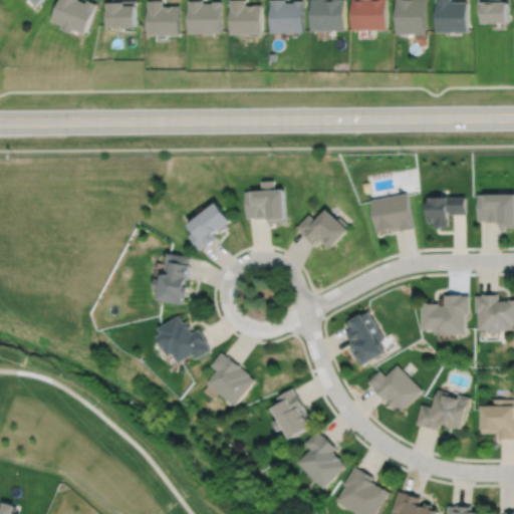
[(60,0),(53,19),(65,23),(63,27),(74,31),(75,27),(87,32),(98,2),(92,0),(88,0),(88,2),(83,0),(60,0)]
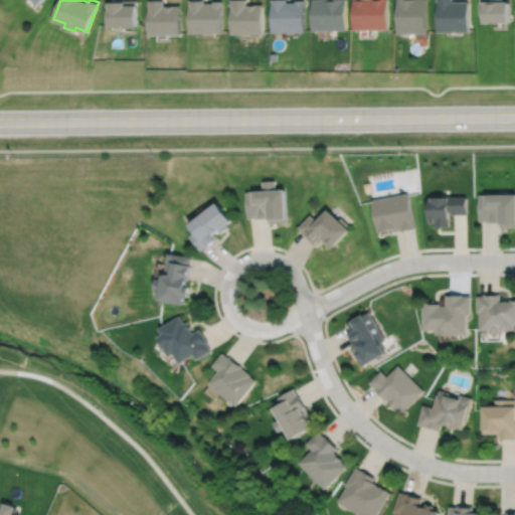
[(110,0),(111,25),(139,24),(139,3),(138,0),(110,0)]
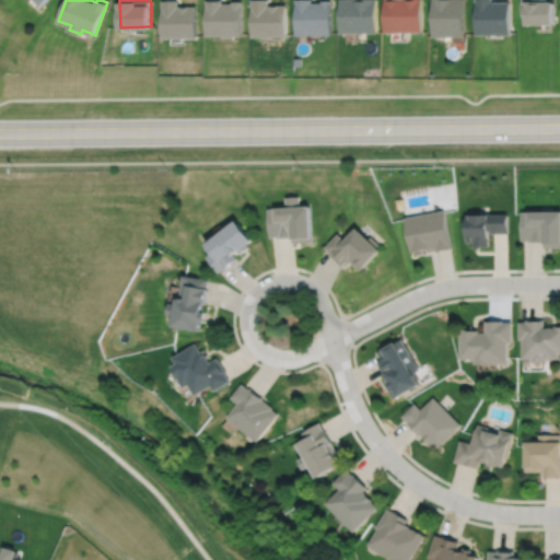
[(163,0),(164,37),(198,36),(198,4),(179,4),(179,0),(163,0)]
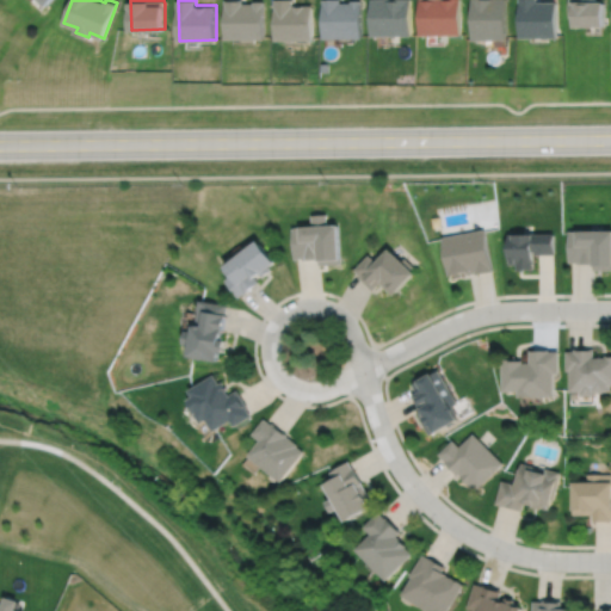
[(227,0),(227,38),(266,37),(266,0),(255,0),(255,2),(244,2),(244,0),(227,0)]
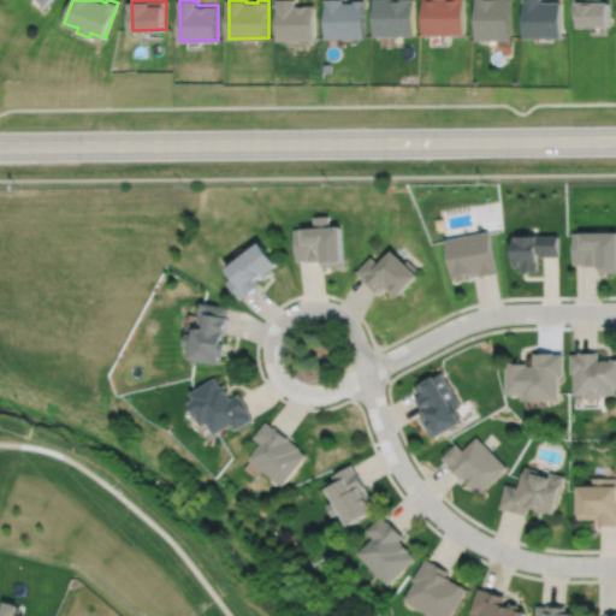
[(278,0),(279,40),(318,39),(317,4),(296,5),(296,0),(278,0)]
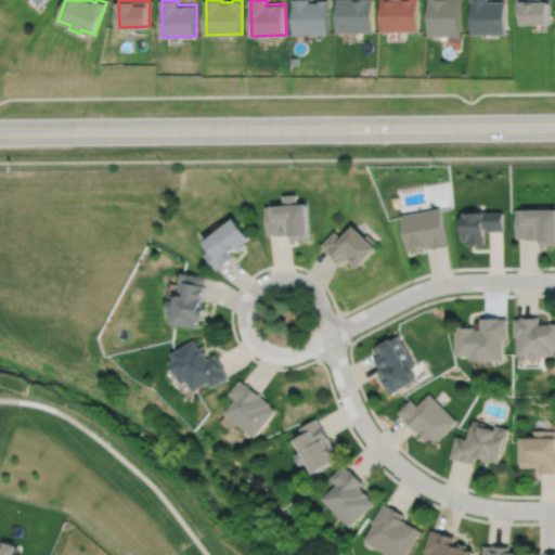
[(295,0),(295,34),(331,34),(331,0),(321,0),(321,1),(311,1),(311,0),(295,0)]
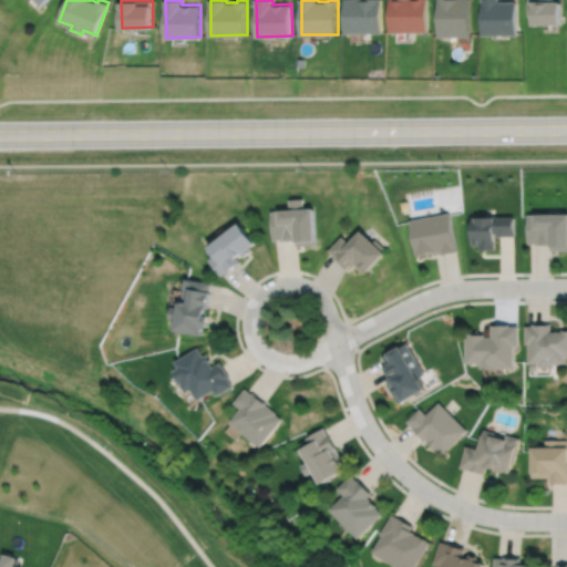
[(343,0),(343,32),(382,32),(382,0),(343,0)]
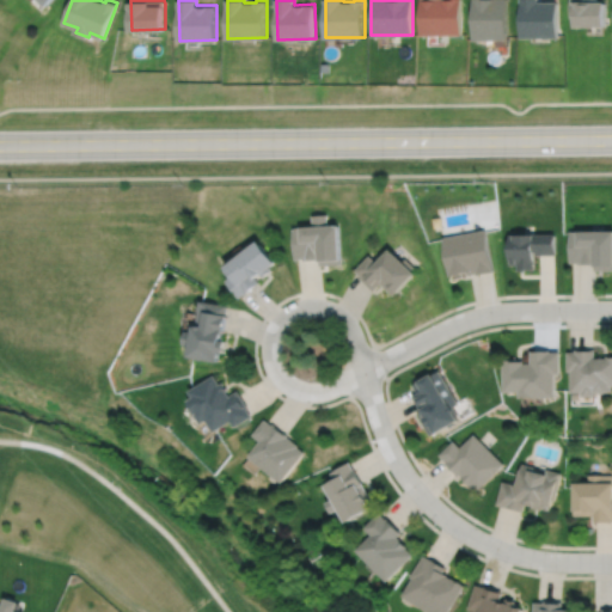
[(420,0),(420,34),(461,34),(461,0),(420,0)]
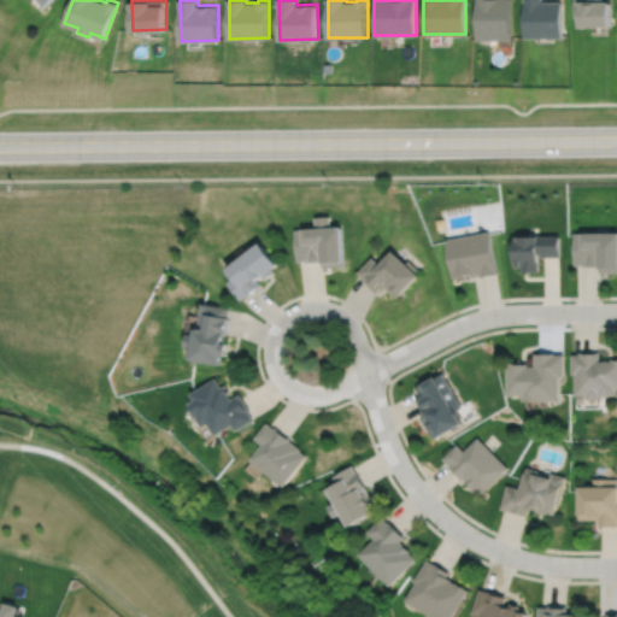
[(476,0),(477,39),(512,39),(511,0),(476,0)]
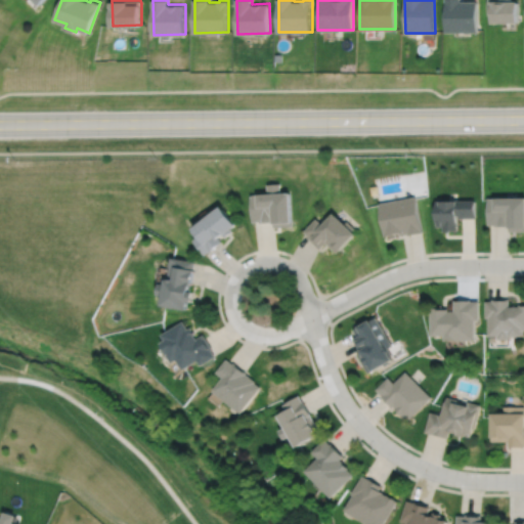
[(445,0),(445,32),(478,31),(478,0),(445,0)]
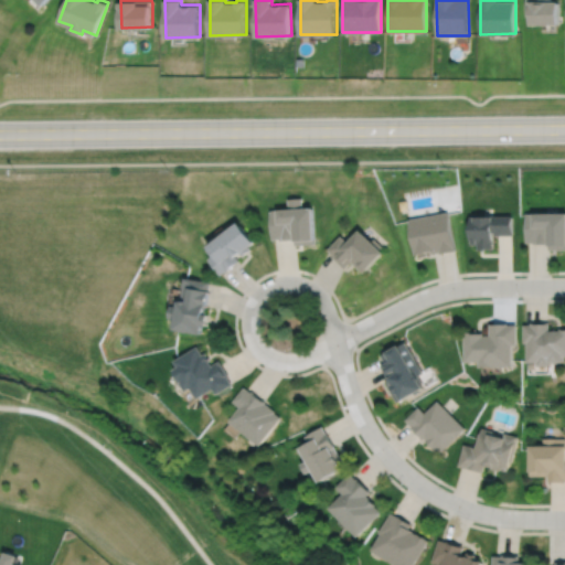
[(526,0),(526,14),(532,14),(532,23),(561,23),(560,0),(526,0)]
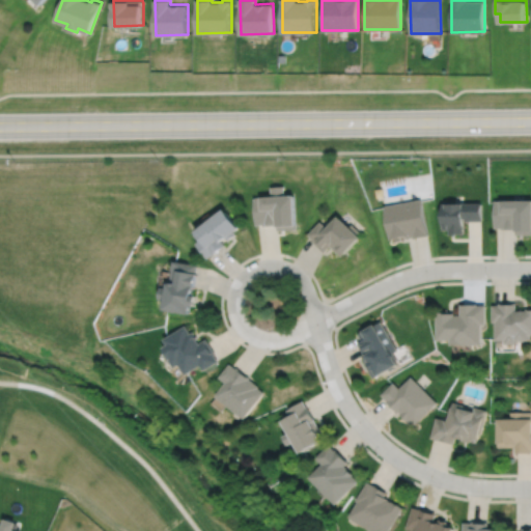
[(255,197),(257,225),(264,224),(264,226),(279,225),(279,230),(298,229),(298,226),(299,226),(297,195),(285,196),(285,186),(272,187),(273,196),(255,197)]
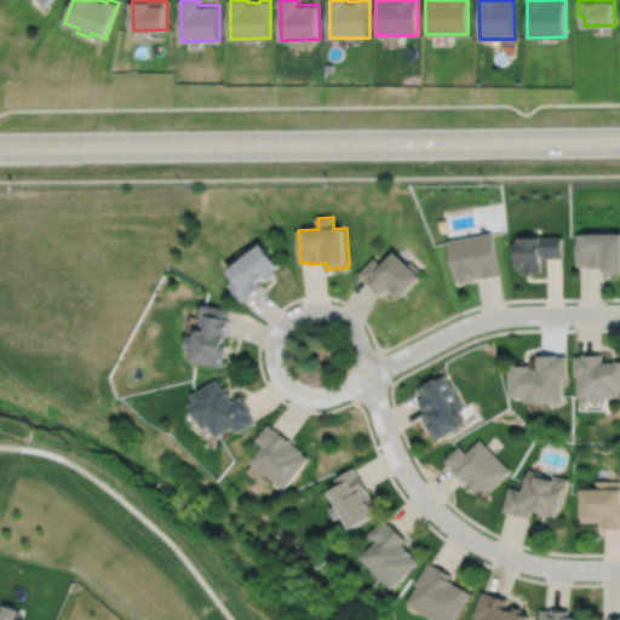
[(449,241),(457,279),(476,275),(476,279),(484,277),(503,275),(494,233),(449,241)]
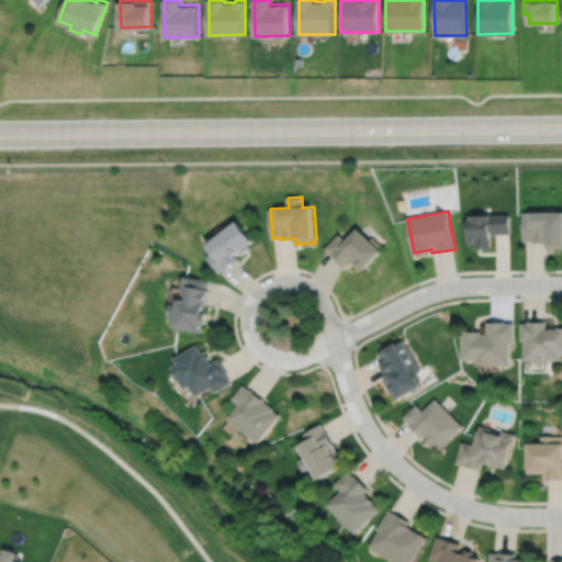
[(561,212),(523,212),(524,240),(531,240),(531,243),(547,243),(547,248),(561,248),(561,212)]
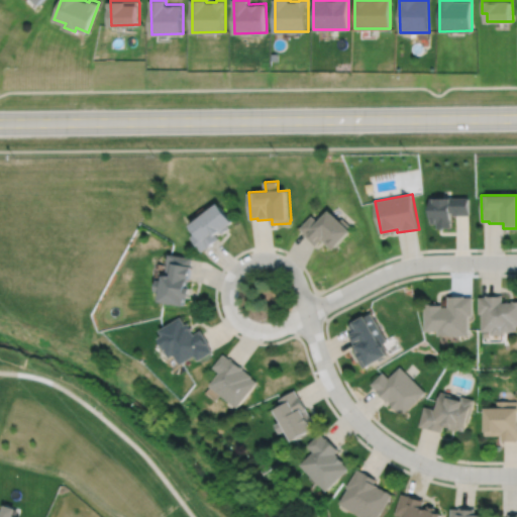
[(430,198),(430,223),(437,223),(437,229),(443,229),(443,227),(451,227),(450,212),(453,212),(453,215),(470,215),(469,197),(430,198)]
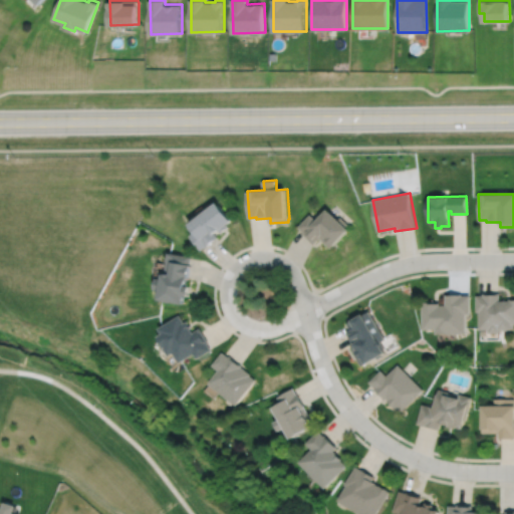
[(219,202),(192,224),(192,225),(190,227),(195,233),(191,236),(203,250),(208,246),(209,247),(220,238),(217,234),(221,231),(223,233),(230,227),(229,225),(234,221),(219,202)]
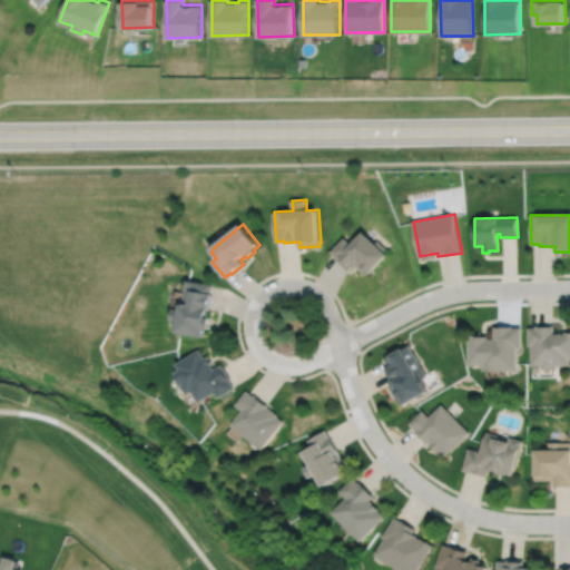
[(345,237),(332,252),(338,257),(337,258),(350,271),(356,264),(369,275),(372,271),(373,273),(390,255),(386,251),(387,249),(380,241),(377,243),(366,232),(362,237),(360,235),(351,243),(345,237)]
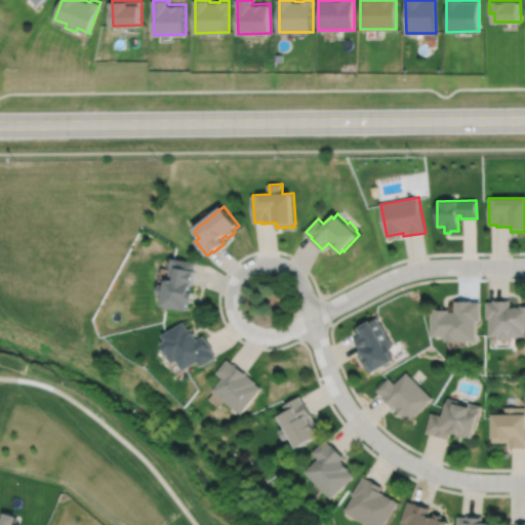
[(172,258),(169,280),(168,280),(168,285),(161,284),(159,295),(165,296),(164,307),(190,311),(191,304),(195,304),(196,292),(193,292),(196,271),(195,270),(197,261),(172,258)]
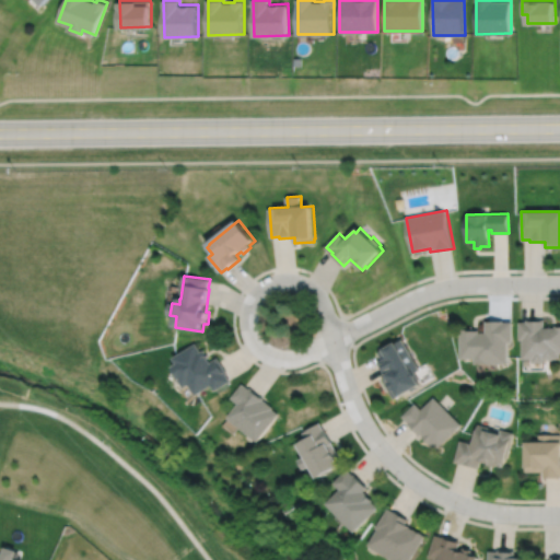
[(520,322),(520,340),(523,340),(523,360),(533,360),(533,363),(547,363),(547,360),(559,360),(559,353),(559,326),(556,326),(556,328),(545,328),(545,319),(527,321),(527,322),(520,322)]
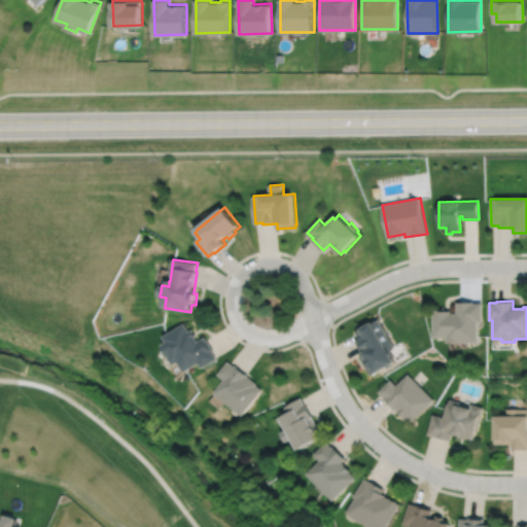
[(433,310),(434,338),(448,338),(448,343),(479,343),(479,322),(483,322),(483,303),(475,304),(475,302),(457,302),(457,313),(452,313),(452,311),(445,311),(445,310),(433,310)]
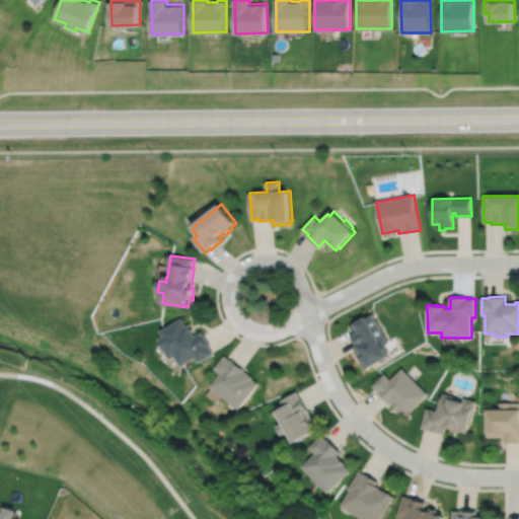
[(372,314),(366,317),(350,326),(354,334),(350,336),(357,349),(354,351),(365,370),(369,367),(369,368),(388,357),(387,355),(389,354),(384,346),(389,343),(372,314)]
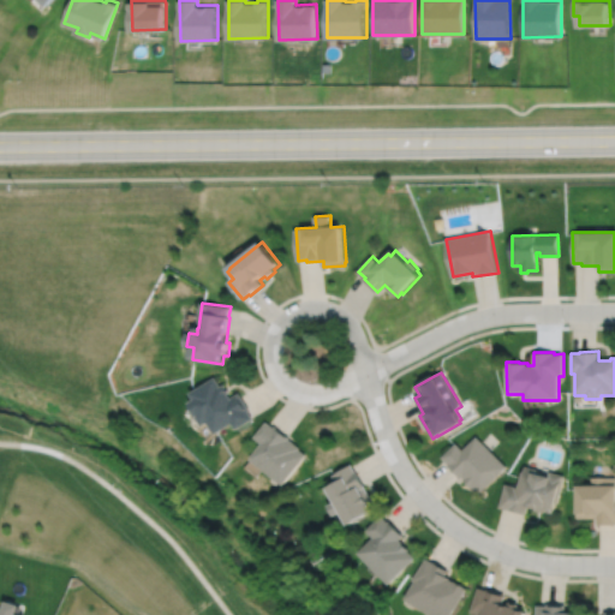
[(216,377),(191,394),(196,400),(190,404),(204,427),(210,423),(218,435),(234,424),(238,430),(255,419),(250,411),(251,411),(240,393),(233,398),(230,394),(232,393),(227,384),(222,387),(216,377)]
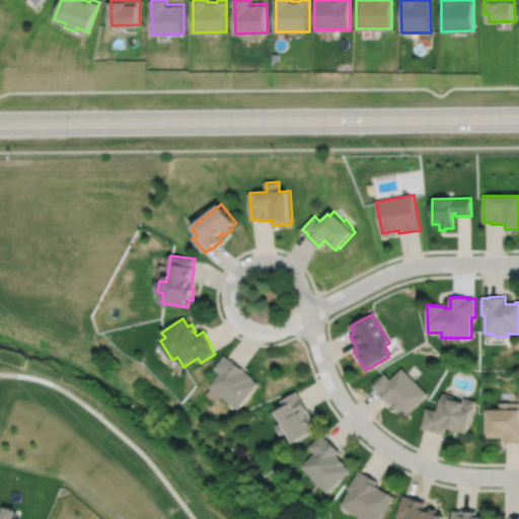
[(225,356),(215,369),(222,374),(211,388),(240,411),(260,384),(253,379),(254,378),(244,371),(245,370),(233,360),(232,361),(225,356)]
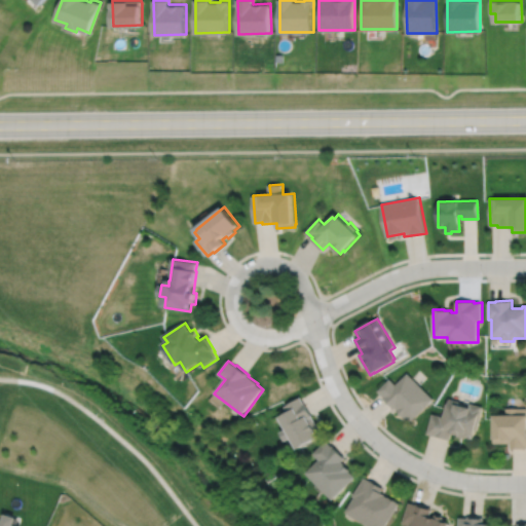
[(388,379),(377,391),(383,397),(382,399),(393,410),(395,408),(397,410),(396,411),(403,418),(404,417),(410,422),(433,399),(407,373),(395,385),(388,379)]
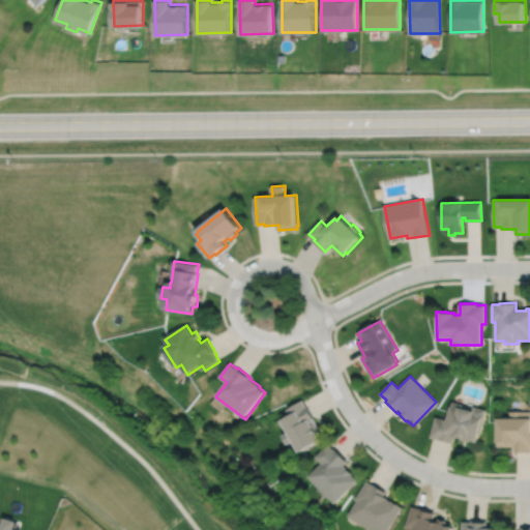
[(303,401),(288,410),(291,416),(284,420),(291,433),(285,437),(290,446),(296,442),(303,454),(324,442),(323,440),(326,438),(303,401)]
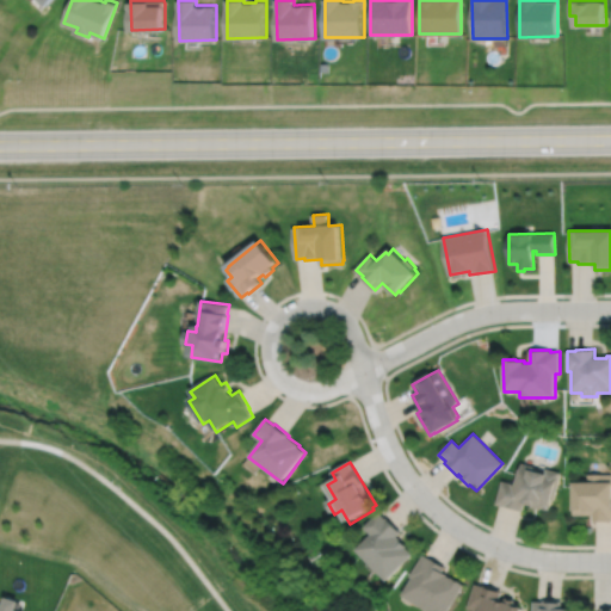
[(501,481),(495,505),(523,512),(524,505),(539,510),(541,508),(549,511),(553,500),(554,501),(561,473),(545,469),(543,475),(531,471),(532,467),(520,463),(514,485),(501,481)]
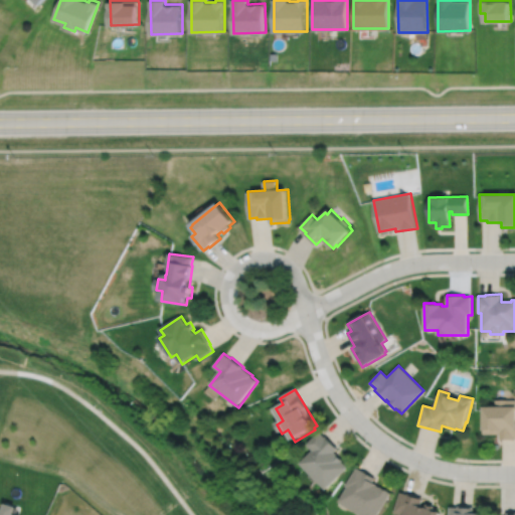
[(483,407),(483,435),(500,435),(500,441),(514,441),(514,400),(496,400),(496,407),(483,407)]
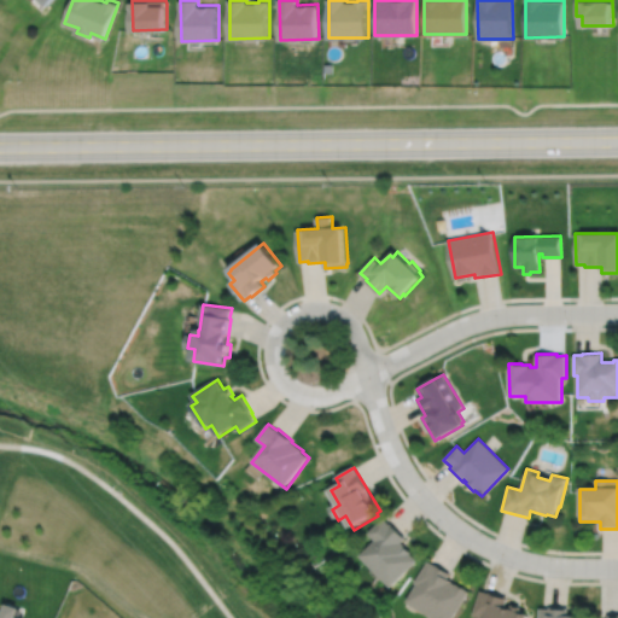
[(385,518),(369,534),(378,541),(361,558),(394,589),(420,561),(413,554),(414,553),(403,543),(408,538),(394,525),(392,525),(385,518)]
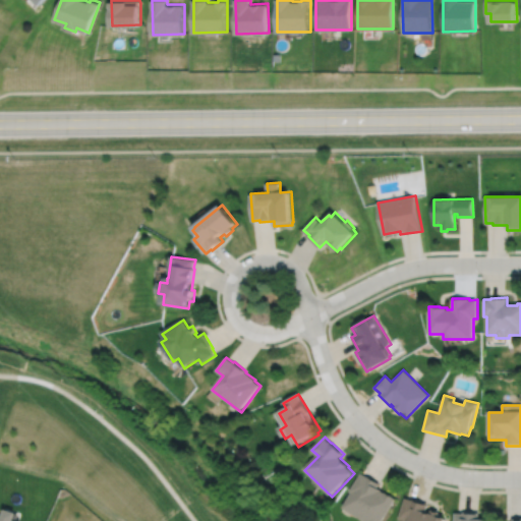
[(361,470),(350,488),(351,489),(343,504),(367,519),(367,520),(368,520),(381,520),(396,496),(386,489),(386,490),(382,488),(382,487),(379,485),(381,481),(361,470)]
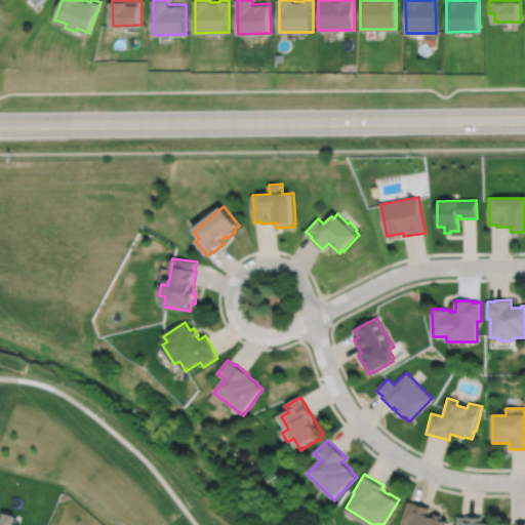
[(409,499),(403,520),(413,523),(412,524),(448,524),(451,518),(444,516),(445,513),(437,511),(436,513),(431,512),(432,505),(416,500),(416,501),(409,499)]
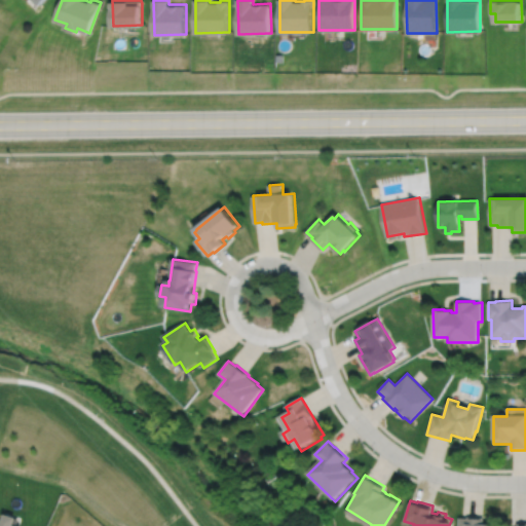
[(0,525),(20,525),(21,525),(11,522),(13,514),(2,510),(0,520),(0,525)]
